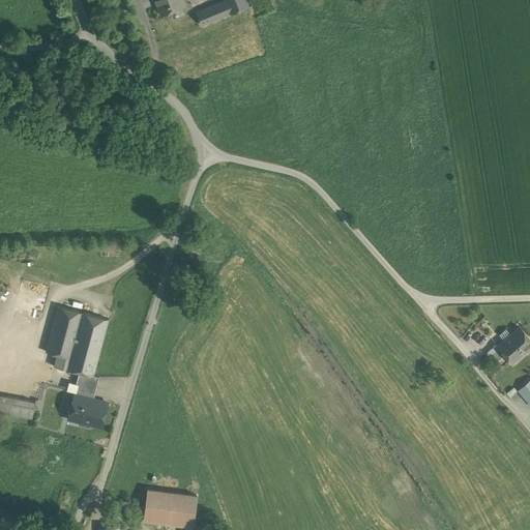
[(181,0),(155,0),(162,15),(184,5),(181,0)]
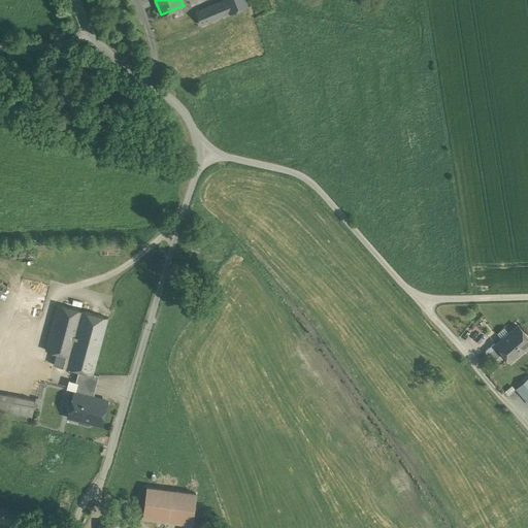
[(201,25),(230,13),(224,0),(219,0),(195,10),(201,25)]
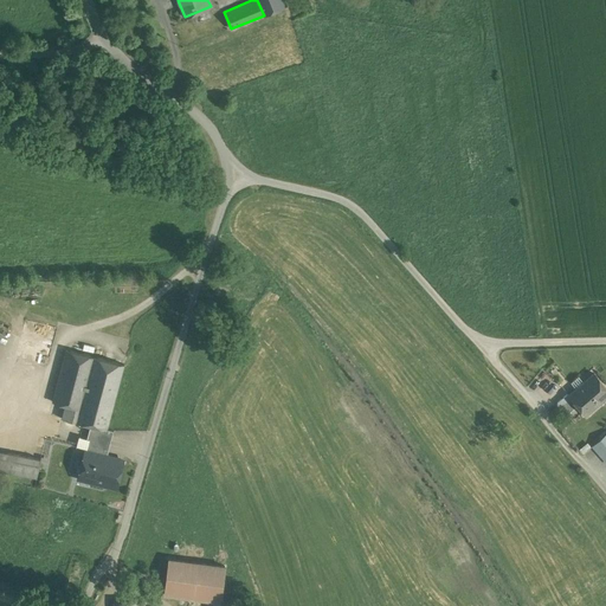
[(296,0),(257,0),(264,15),(297,1),(296,0)]
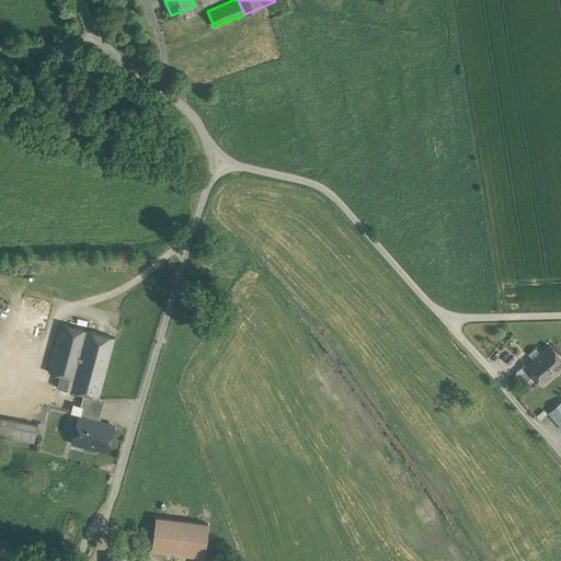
[(115,338),(61,324),(48,373),(60,376),(57,388),(83,395),(90,396),(99,398),(100,398),(115,338)]
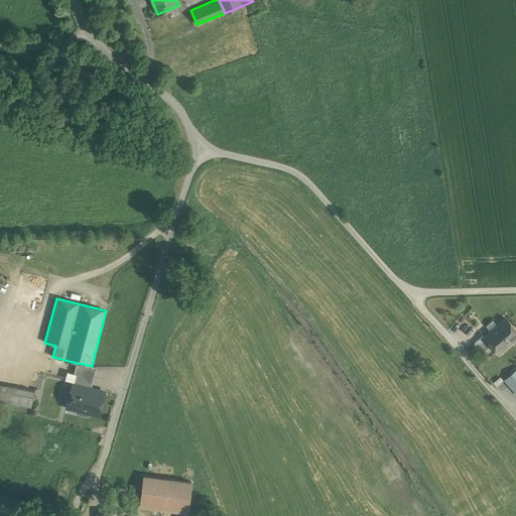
[(485,336),(492,344),(499,352),(511,341),(508,337),(514,332),(505,320),(507,318),(506,317),(485,336)]
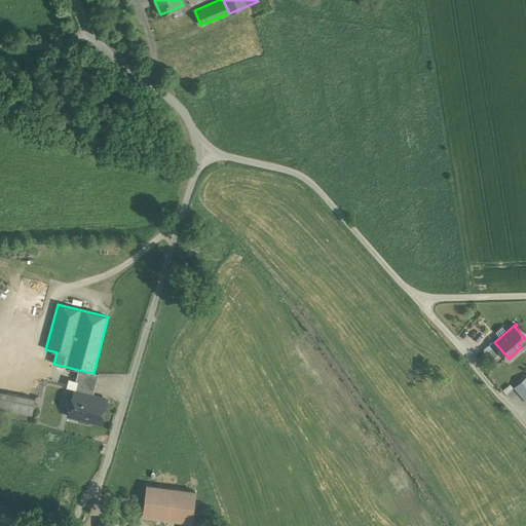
[(493,340),(483,349),(491,360),(501,350),(494,342),(493,340)]
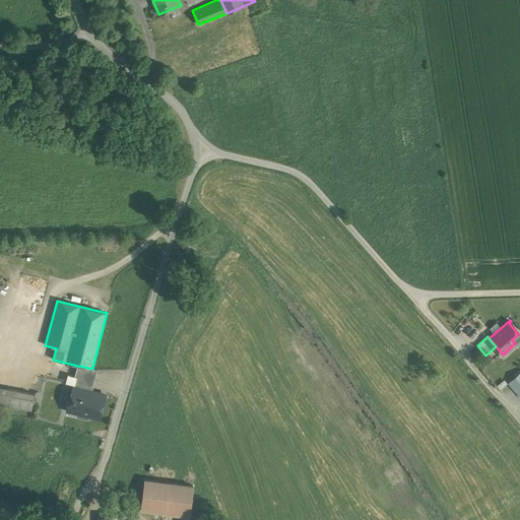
[(93,386),(80,383),(83,367),(77,366),(75,377),(76,377),(68,407),(78,409),(77,412),(100,418),(106,395),(91,391),(93,386)]
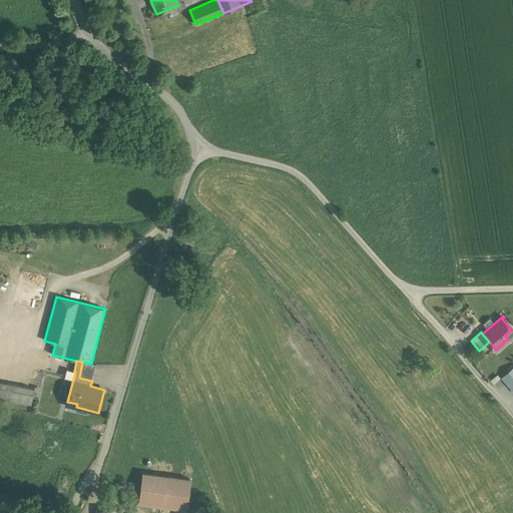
[(90,364),(82,362),(79,378),(92,381),(96,365),(91,364),(90,364)]
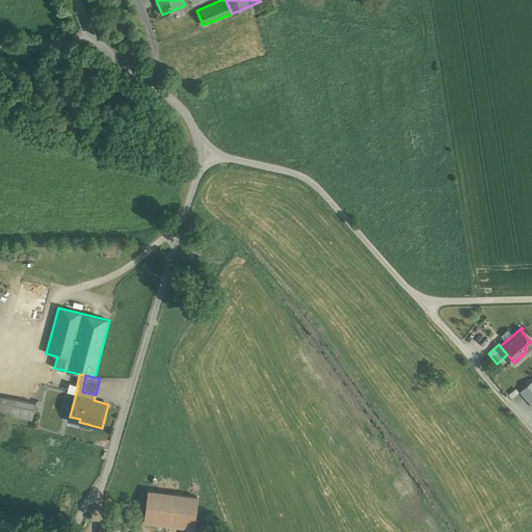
[(531,381),(521,391),(531,403),(531,381)]
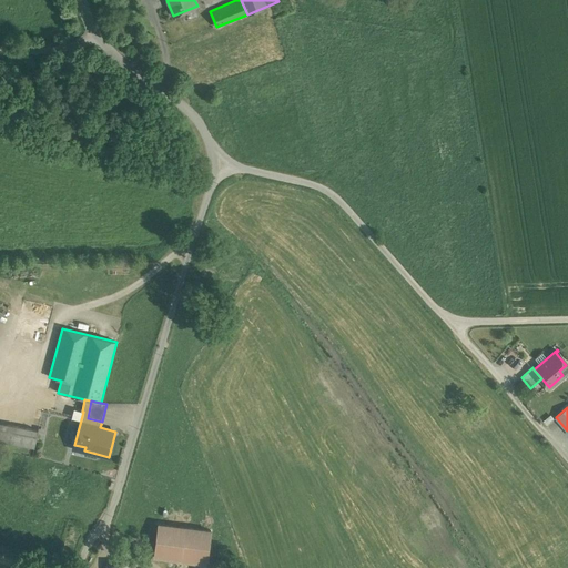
[(38,430),(0,423),(0,440),(34,448),(38,430)]
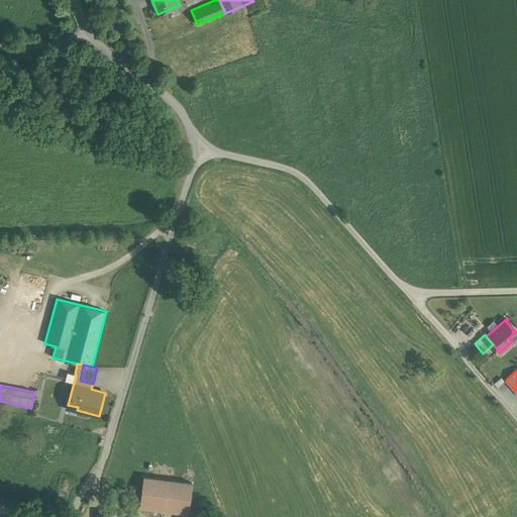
[(192,484),(144,477),(140,507),(188,513),(192,484)]
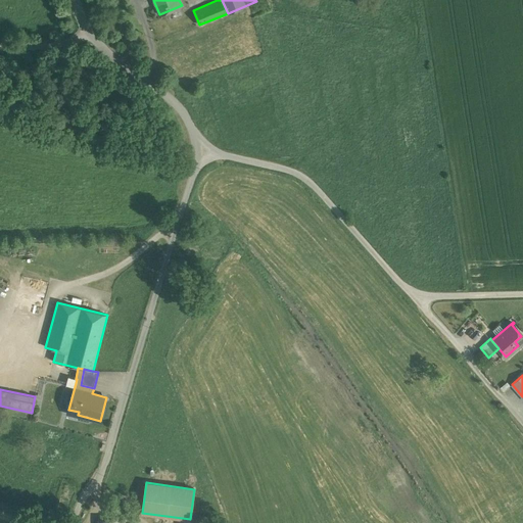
All buildings are outlined.
